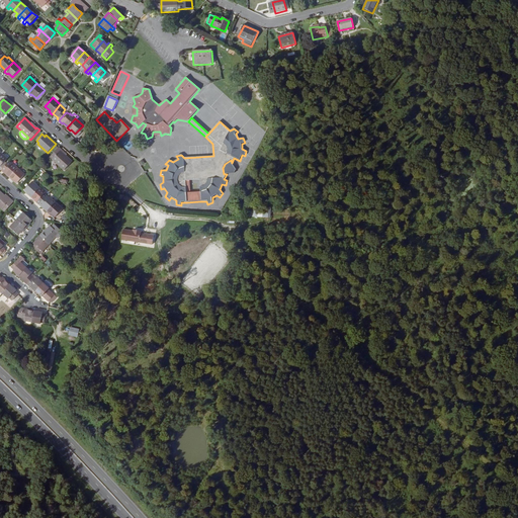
[(64,152),(59,148),(50,157),(65,170),(72,162),(63,154),(64,152)]
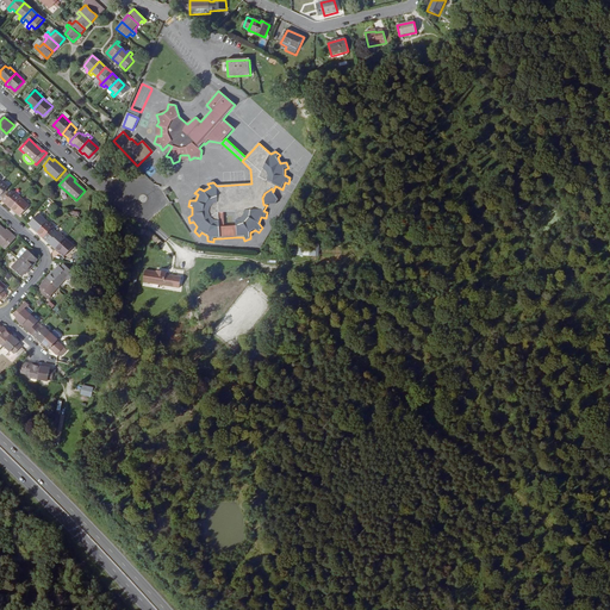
[(277,204),(279,200),(273,192),(272,188),(265,193),(262,198),(263,205),(267,205),(277,204)]
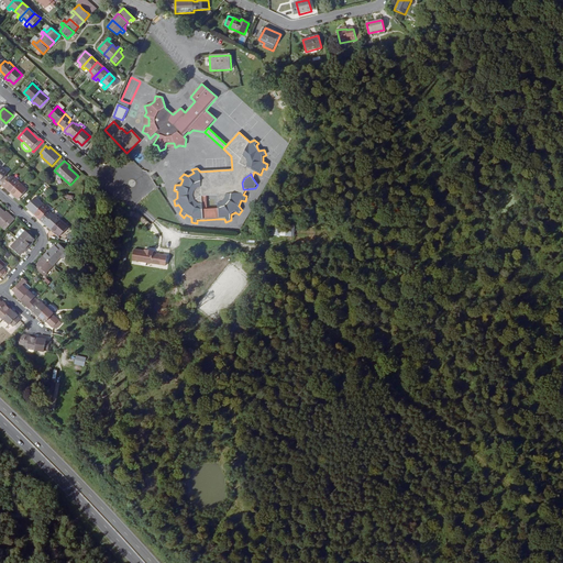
[(19,183),(13,177),(12,178),(10,176),(8,178),(1,185),(3,188),(4,186),(11,191),(19,183)]
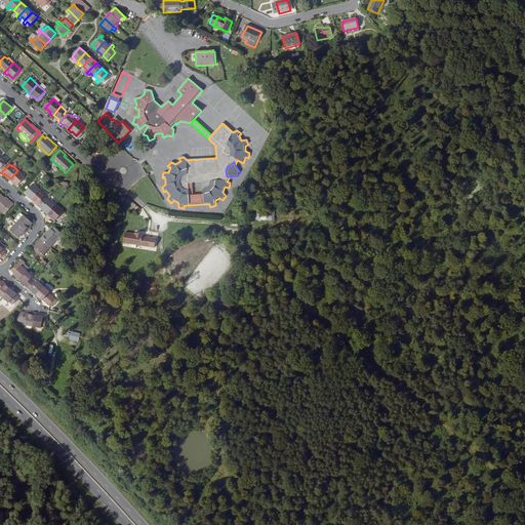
[(9,179),(11,183),(12,182),(17,186),(26,177),(17,170),(10,178),(9,179)]
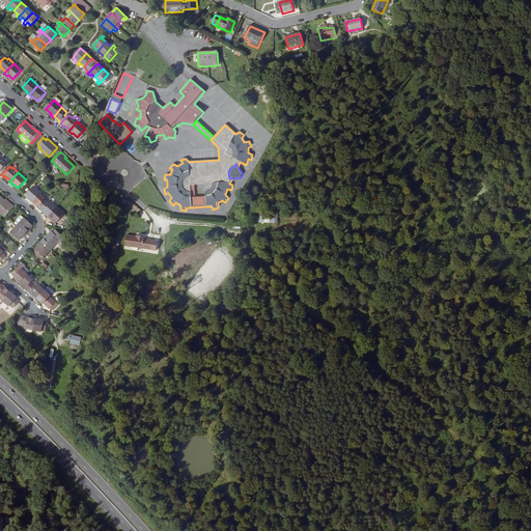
[(32,202),(33,201),(40,193),(33,187),(26,195),(30,199),(29,200),(32,202)]
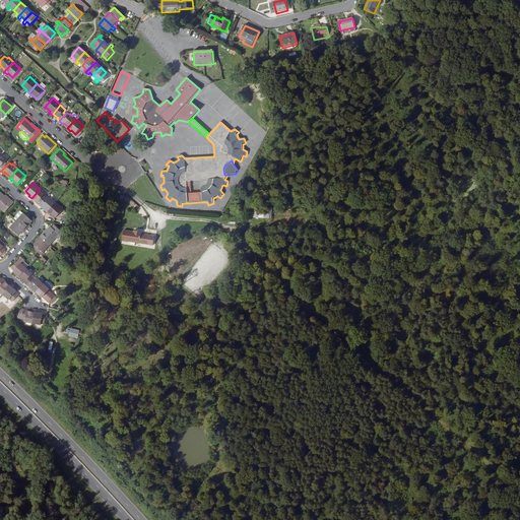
[(48,197),(46,195),(46,194),(40,189),(33,197),(38,202),(37,203),(40,205),(48,197)]
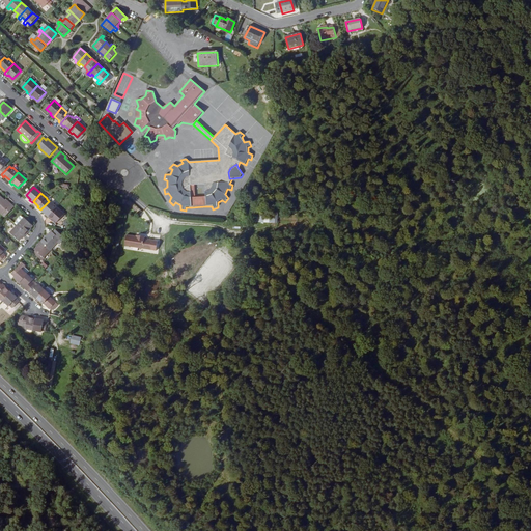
[(11,204),(10,205),(0,196),(0,212),(5,217),(15,207),(11,204)]
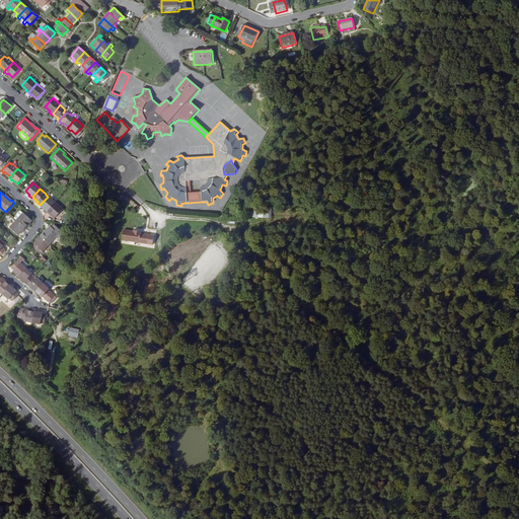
[(56,203),(50,198),(50,199),(48,197),(40,205),(42,208),(43,207),(48,211),(56,203)]
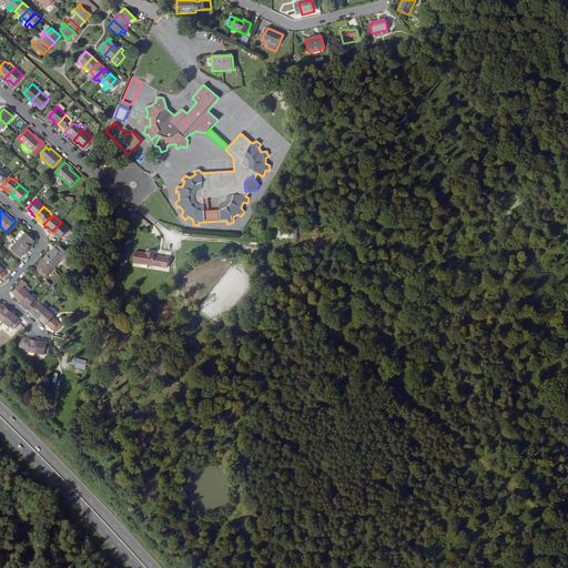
[(61,222),(52,231),(51,233),(54,235),(56,234),(61,239),(69,230),(61,222)]
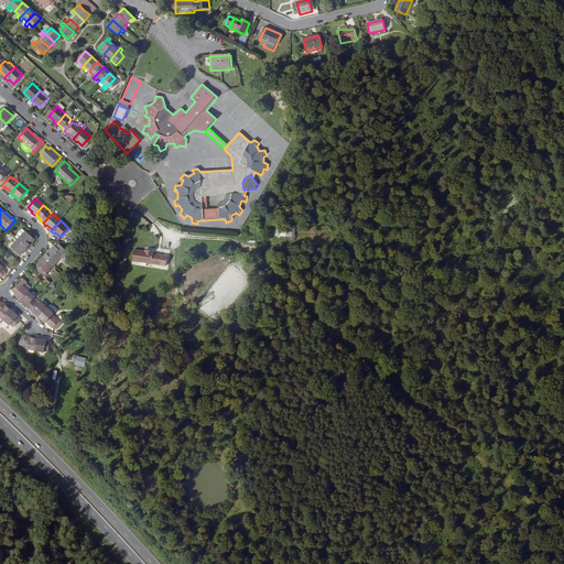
[(295,226),(271,226),(271,237),(294,237),(295,226)]
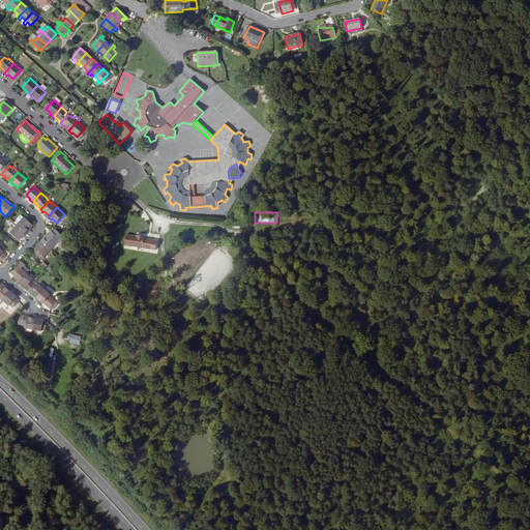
[(33,226),(24,217),(22,215),(20,215),(18,218),(18,219),(15,223),(17,225),(27,234),(29,231),(28,231),(33,226)]
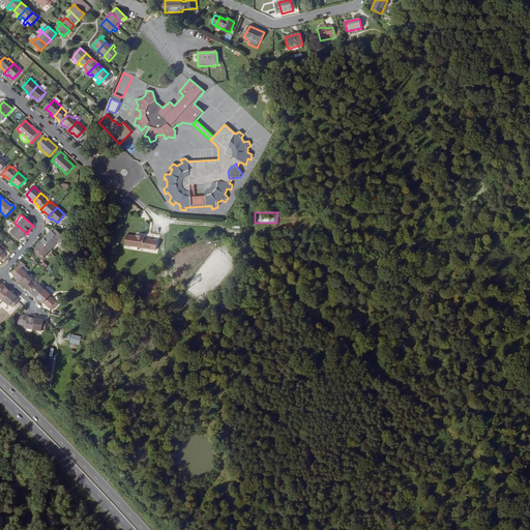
[(23,236),(24,237),(27,234),(17,225),(10,233),(19,241),(23,236)]
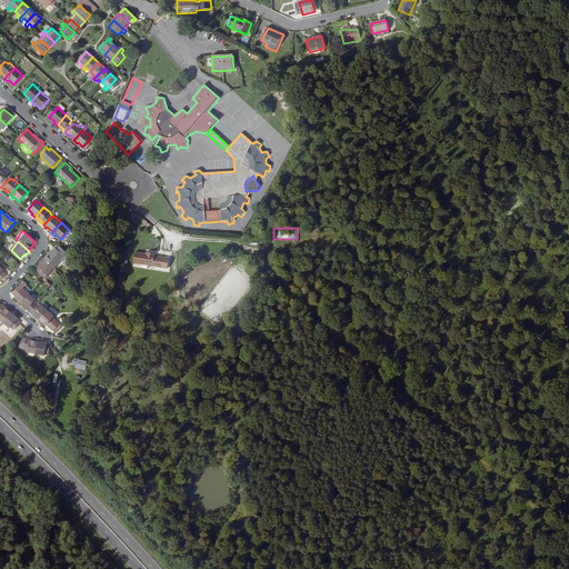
[(58,251),(56,249),(48,257),(47,256),(43,259),(55,268),(65,257),(67,259),(69,256),(60,248),(58,251)]
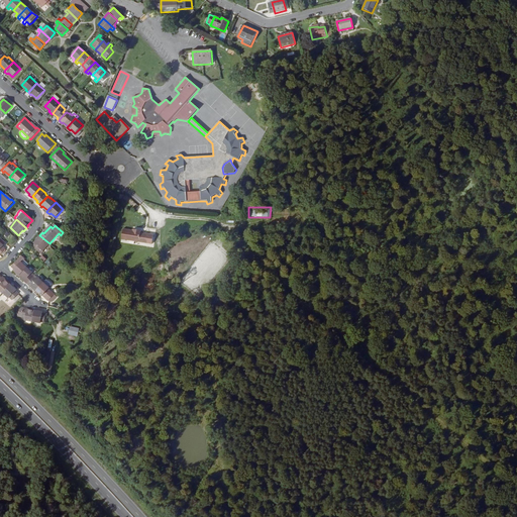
[(123,229),(121,239),(146,243),(148,234),(140,233),(140,230),(135,230),(135,231),(132,230),(123,229)]
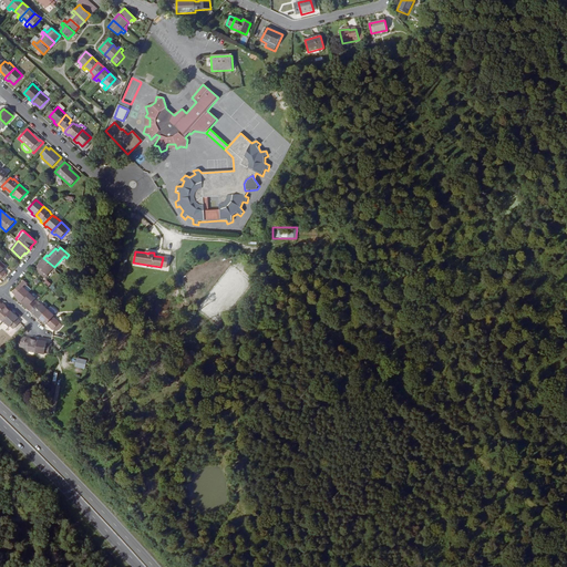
[(54,267),(43,258),(41,261),(41,263),(38,267),(38,268),(35,270),(43,277),(45,279),(48,277),(47,276),(54,267)]
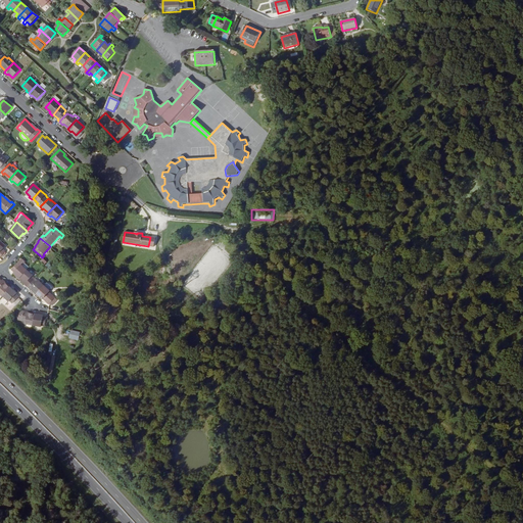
[(27,271),(20,265),(24,262),(21,259),(11,270),(14,272),(13,273),(19,279),(27,271)]
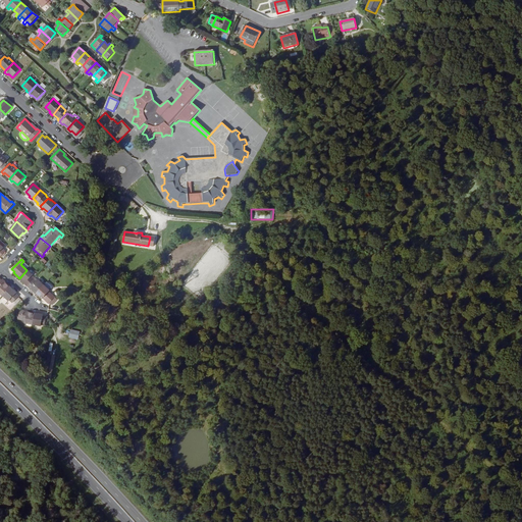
[(32,277),(33,275),(27,270),(19,278),(25,283),(24,284),(28,286),(34,279),(32,277)]
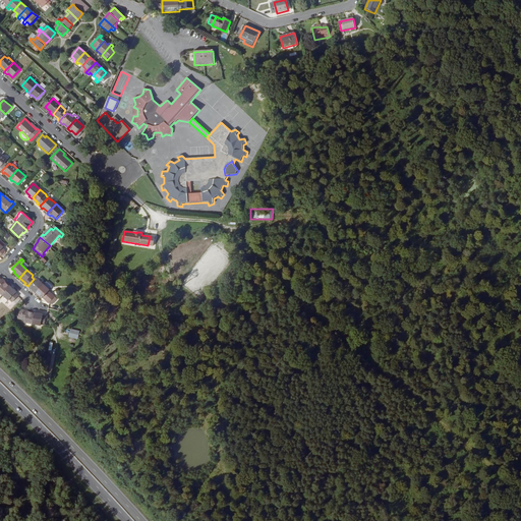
[(3,279),(1,281),(0,279),(0,292),(3,295),(10,287),(5,282),(5,281),(3,279)]
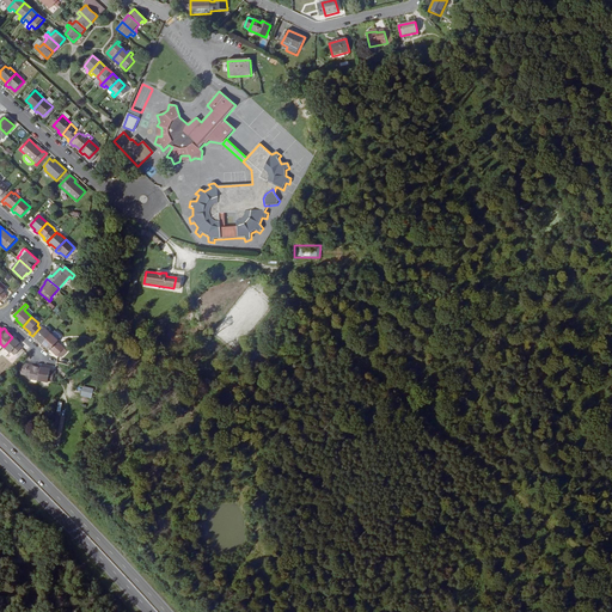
[(43,344),(51,335),(44,329),(42,330),(40,328),(32,336),(35,338),(36,337),(43,344)]
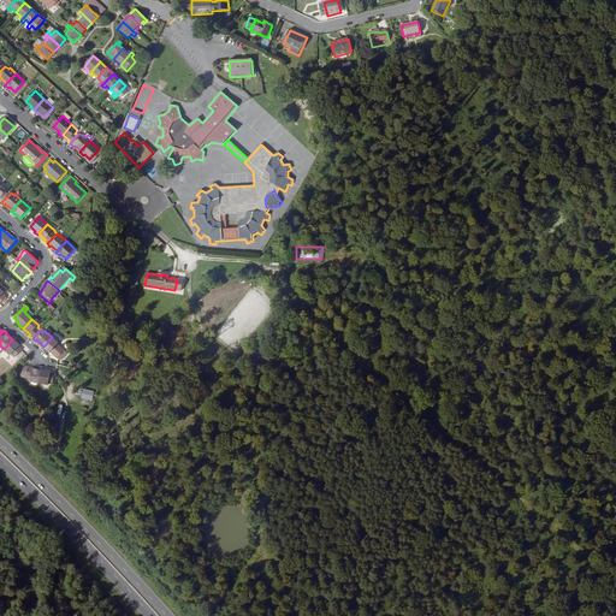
[(64,350),(58,344),(52,337),(43,347),(49,353),(51,353),(58,359),(64,350)]
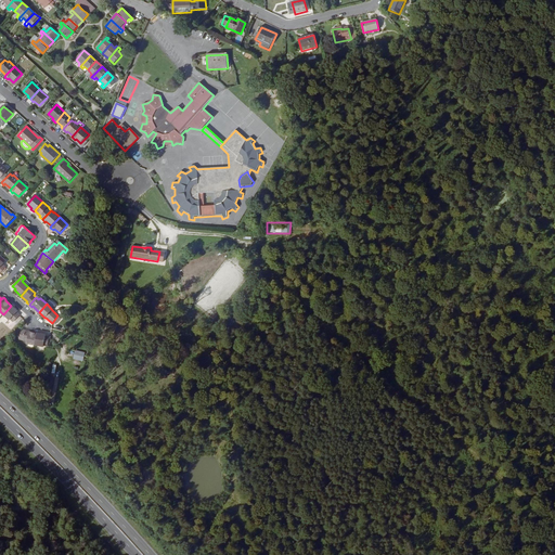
[(10,320),(11,320),(13,322),(20,315),(17,312),(11,306),(3,314),(10,320)]
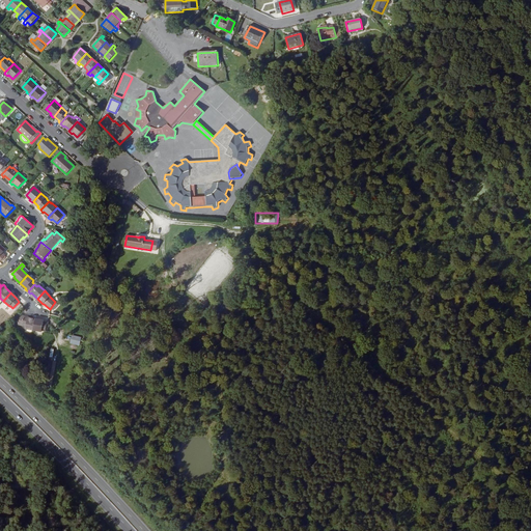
[(28,317),(21,315),(19,325),(23,326),(23,327),(26,327),(26,329),(34,331),(36,319),(28,317)]
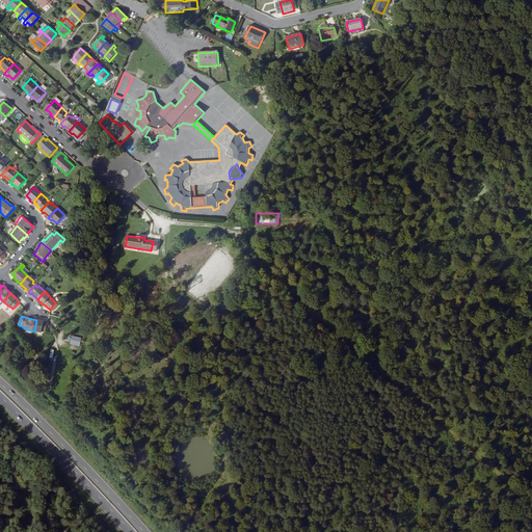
[(34,331),(42,333),(42,331),(46,333),(48,323),(44,322),(44,321),(36,320),(34,331)]
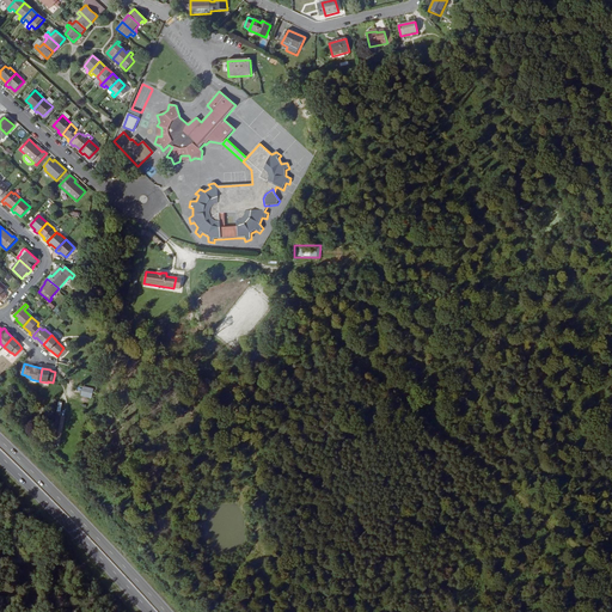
[(93,389),(83,386),(81,396),(91,398),(93,389)]
